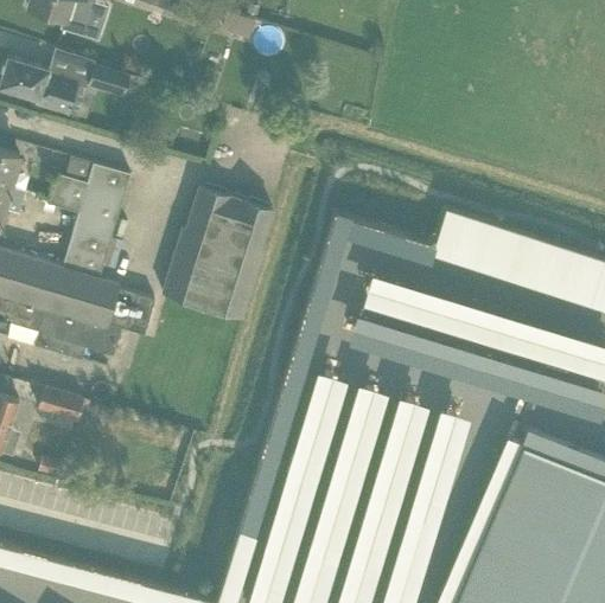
[(31,0),(29,7),(63,18),(68,0),(86,0),(90,1),(90,0),(31,0)]
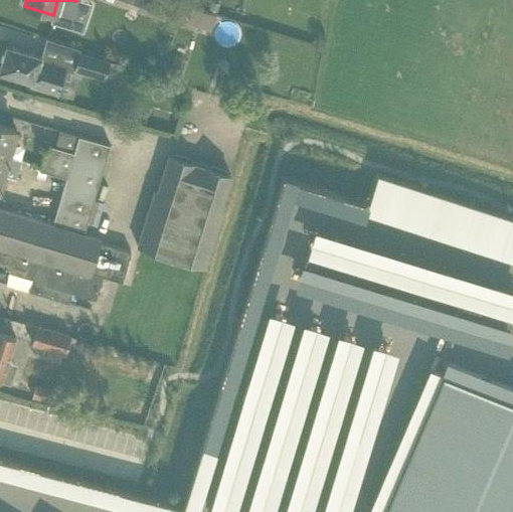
[(212,4),(209,12),(218,14),(220,7),(212,4)]
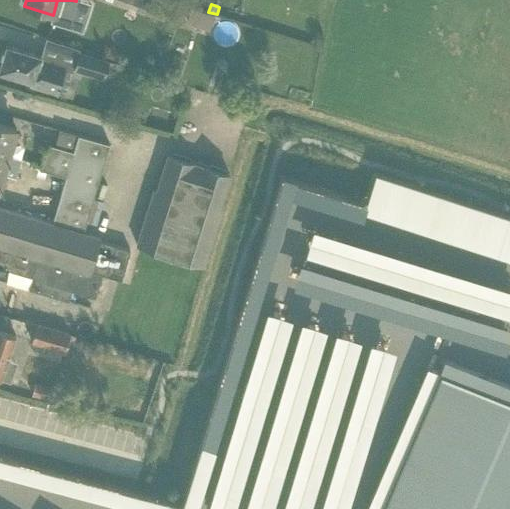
[(0,70),(0,72),(33,83),(32,87),(58,95),(66,69),(40,61),(41,58),(7,47),(6,52),(2,53),(1,58),(3,61),(0,70)]
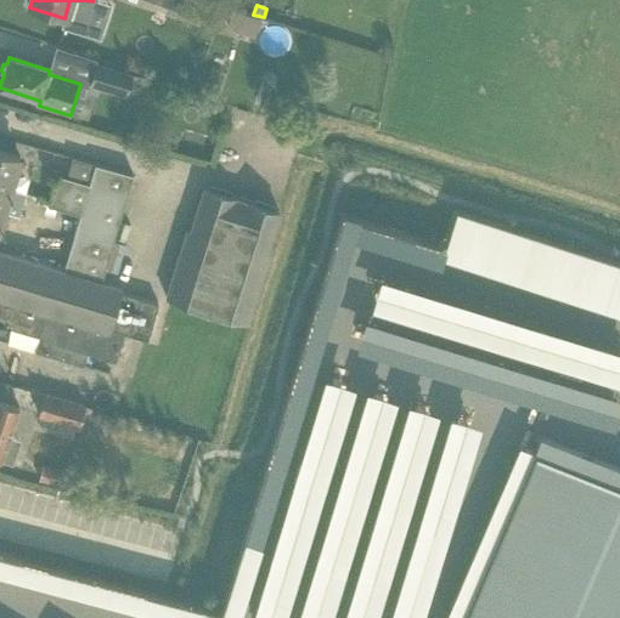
[(128,97),(134,77),(96,66),(90,86),(128,97)]
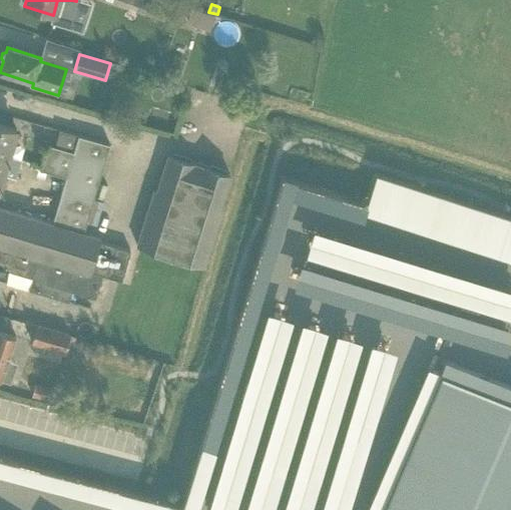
[(0,126),(0,154),(10,157),(17,131),(0,126)]
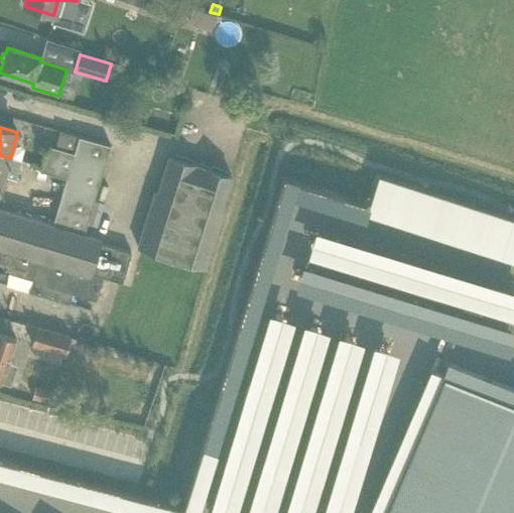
[(41,173),(67,181),(98,191),(110,148),(60,133),(55,149),(48,147),(41,173)]
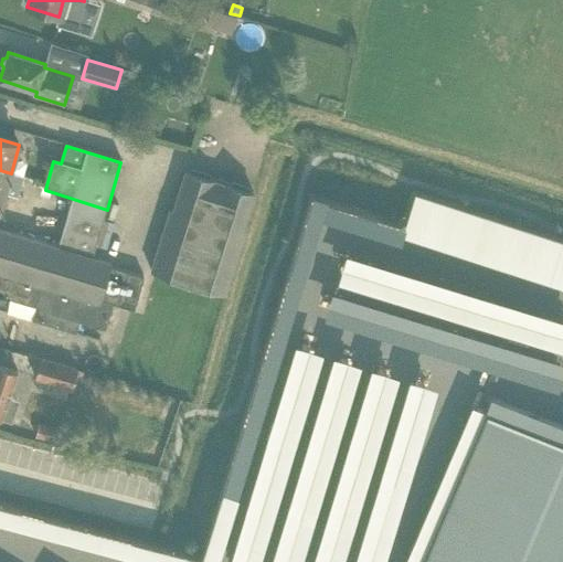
[(11,173),(0,170),(0,211),(4,194),(18,199),(23,177),(11,173)]
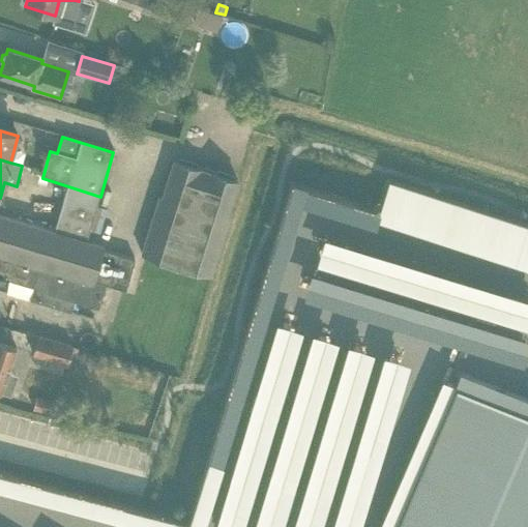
[(238,182),(207,172),(208,170),(206,170),(206,172),(175,162),(164,200),(160,199),(142,256),(211,277),(230,221),(227,220),(238,182)]
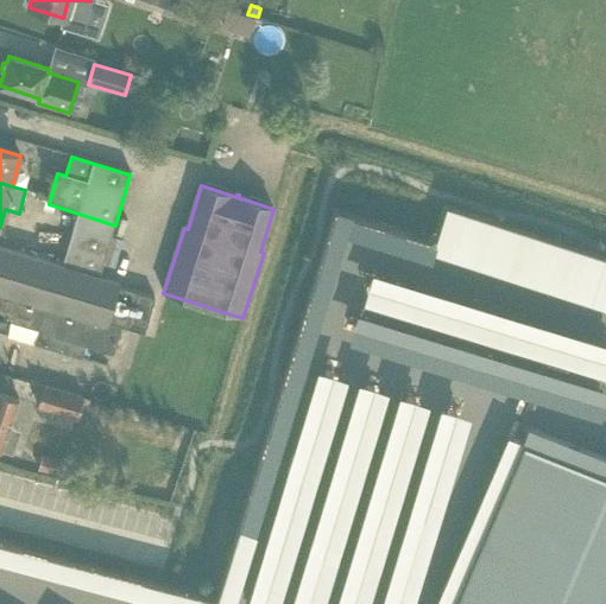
[(115,226),(79,214),(67,253),(63,264),(101,275),(115,226)]
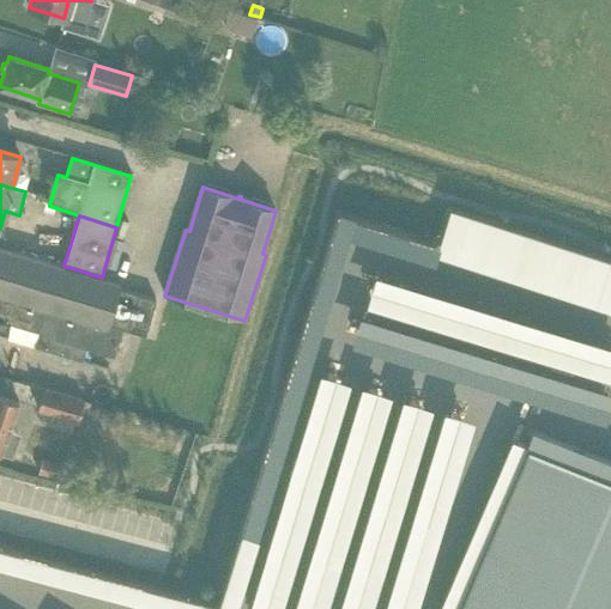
[(0,299),(121,335),(122,330),(146,338),(150,324),(157,302),(121,291),(122,286),(0,249),(0,299)]
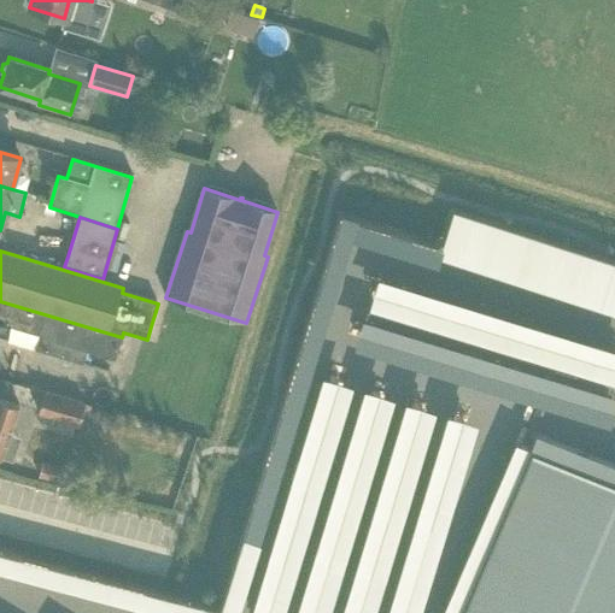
[(367,348),(380,275),(312,263),(300,328),(350,336),(349,345),(367,348)]
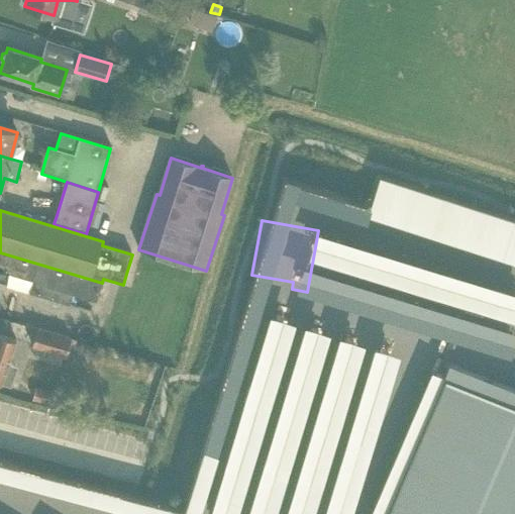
[(0,289),(4,291),(5,289),(29,296),(29,294),(70,306),(74,296),(96,303),(102,283),(0,252),(0,289)]
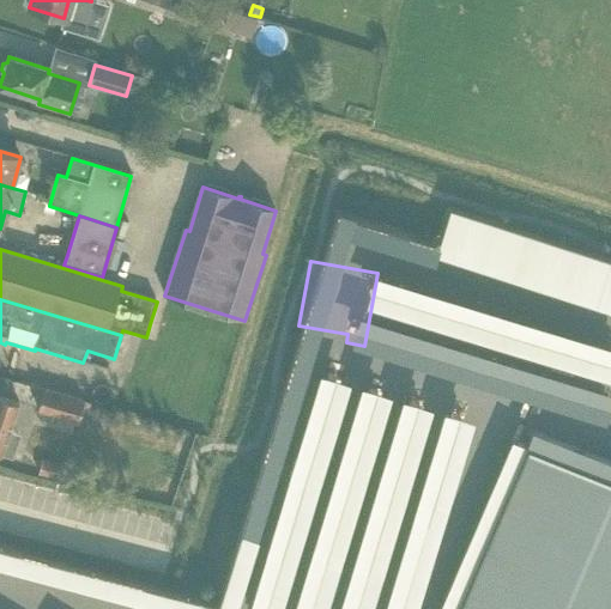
[(38,412),(78,425),(84,405),(46,391),(38,412)]
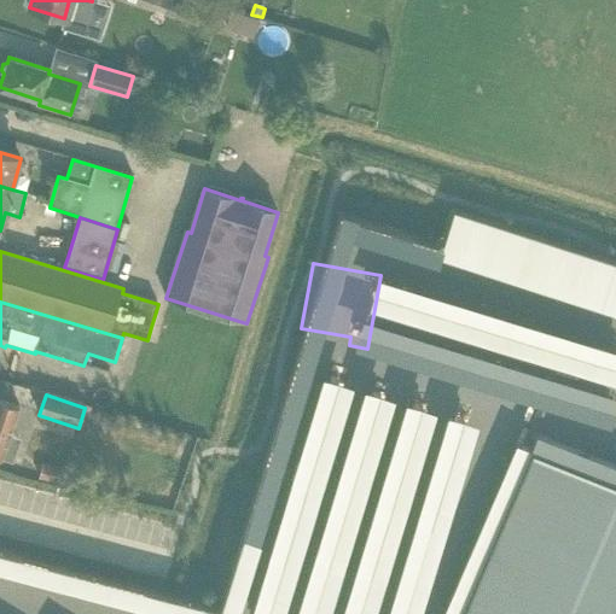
[(0,461),(1,461),(1,458),(5,460),(9,457),(11,454),(15,445),(15,440),(13,436),(10,434),(19,407),(12,404),(11,404),(5,402),(0,399),(0,461)]
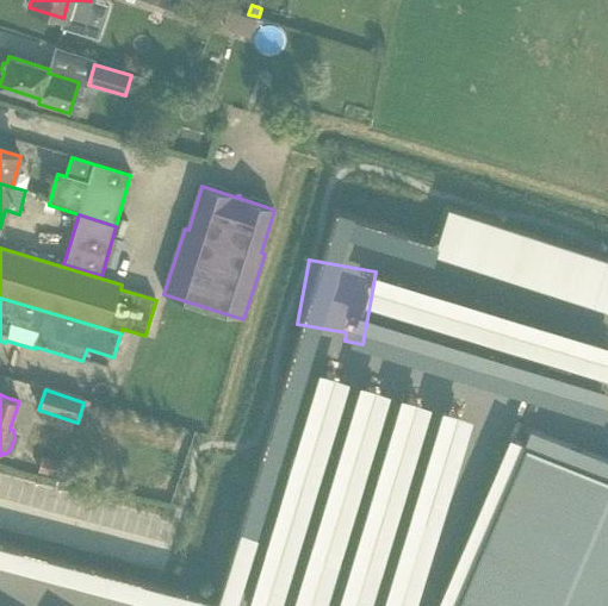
[(607,470),(514,441),(459,605),(607,605),(607,470)]
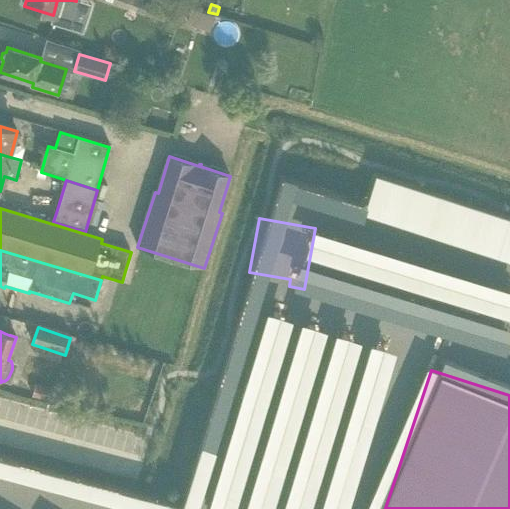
[(35,384),(33,396),(50,400),(53,388),(35,384)]
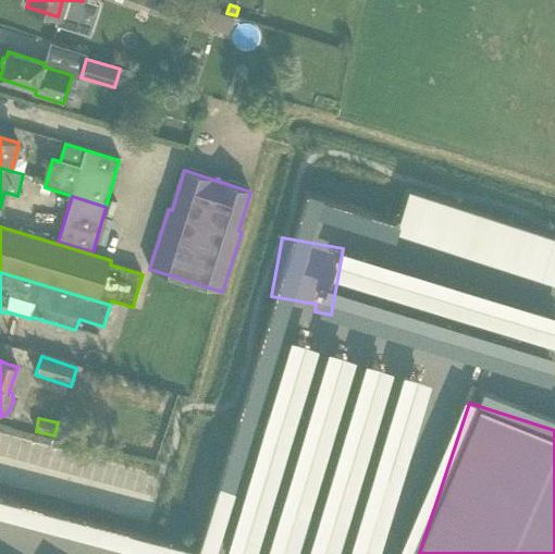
[(0,534),(82,553),(271,553),(0,490),(0,534)]
